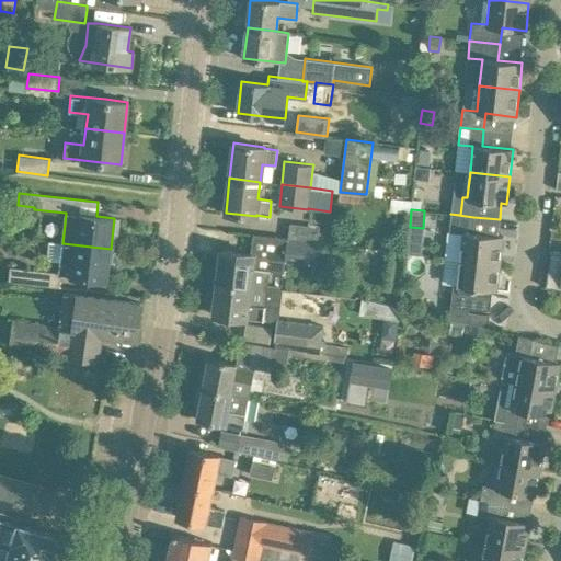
[(497,236),(500,219),(473,217),(450,214),(448,231),(459,232),(458,233),(462,233),(460,260),(500,263),(503,236),(497,236)]
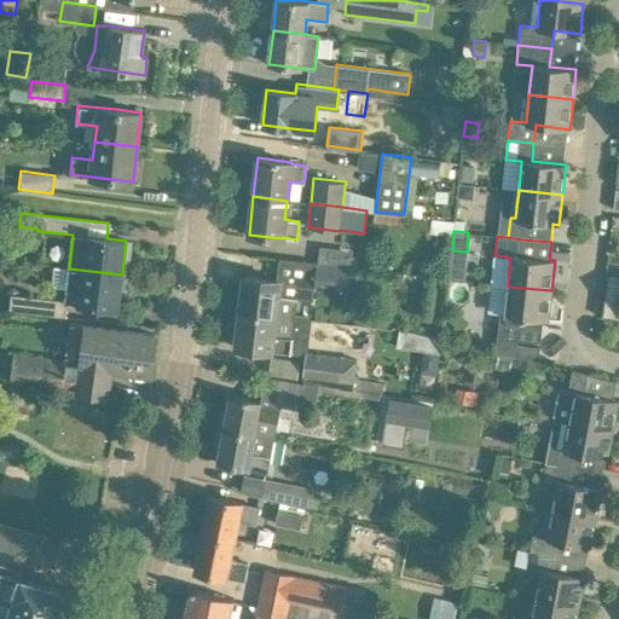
[(244,275),(239,311),(276,316),(295,318),(298,299),(312,301),(314,289),(348,294),(352,267),(296,260),(294,282),(279,281),(279,279),(268,278),(244,275)]
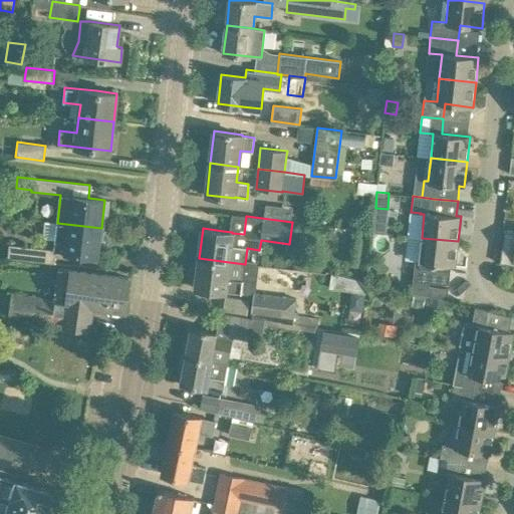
[(9,244),(7,257),(55,262),(56,251),(98,255),(101,228),(57,223),(45,221),(43,237),(47,240),(54,241),(54,249),(9,244)]
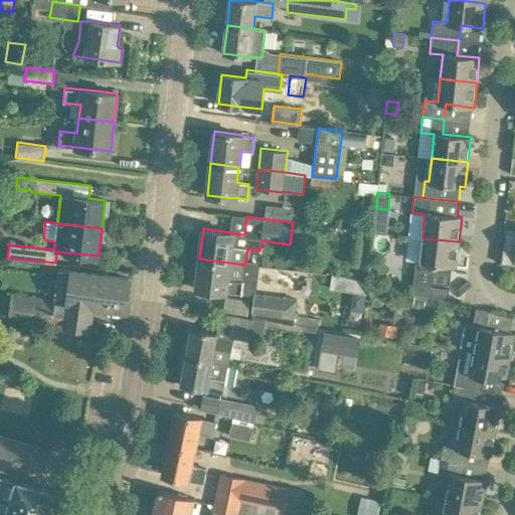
[(514,265),(514,231),(505,230),(501,264),(514,265)]
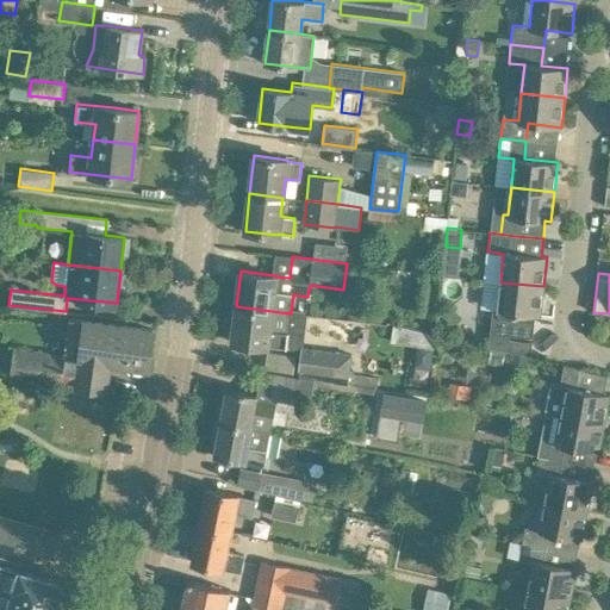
[(540,316),(543,286),(500,282),(497,310),(492,310),(490,332),(533,337),(535,315),(540,316)]
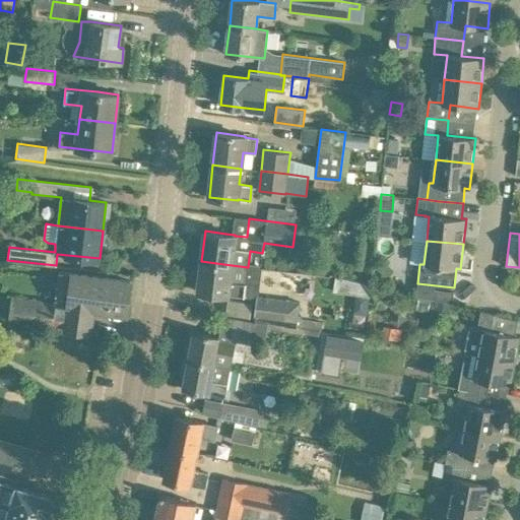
[(201,261),(198,291),(228,296),(229,295),(244,297),(246,283),(259,285),(261,268),(248,267),(232,265),(201,261)]
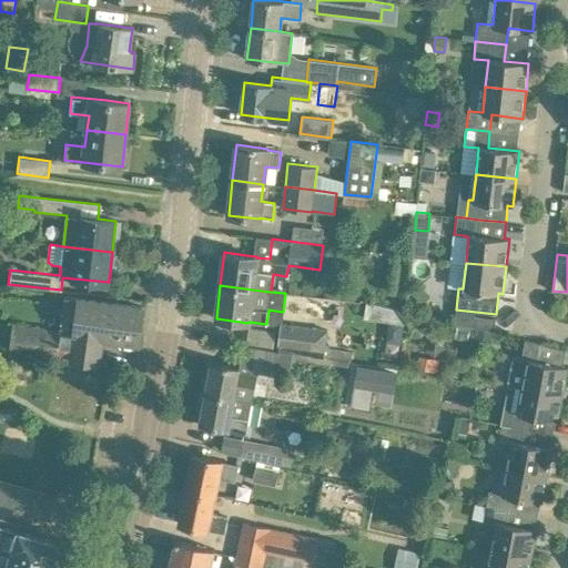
[(13,324),(10,351),(77,359),(99,363),(102,337),(139,343),(143,307),(79,298),(62,296),(58,331),(13,324)]
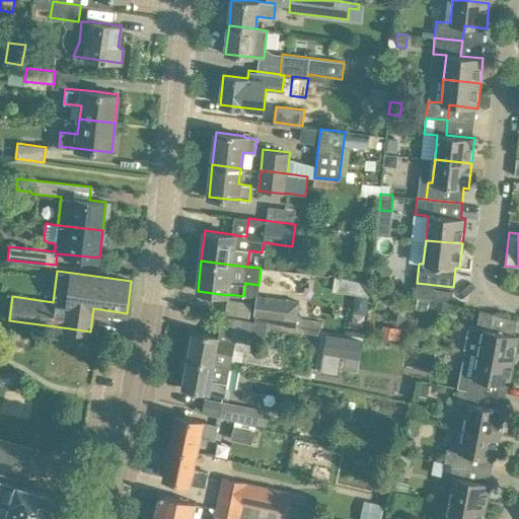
[(257,295),(254,316),(255,316),(254,319),(328,332),(329,325),(324,324),(297,319),(299,301),(257,295)]
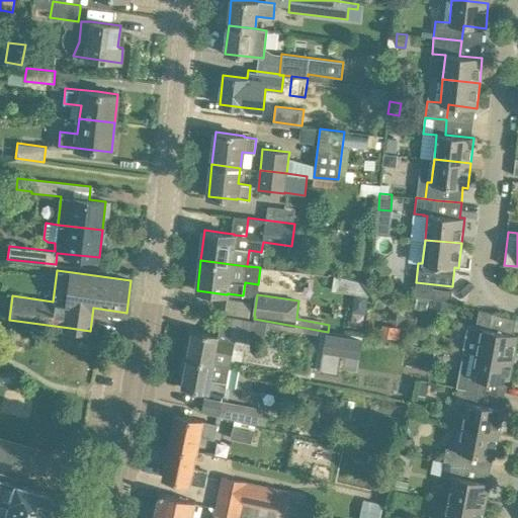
[(192,329),(187,358),(213,363),(230,366),(236,337),(249,340),(252,321),(249,320),(225,316),(222,315),(219,334),(192,329)]
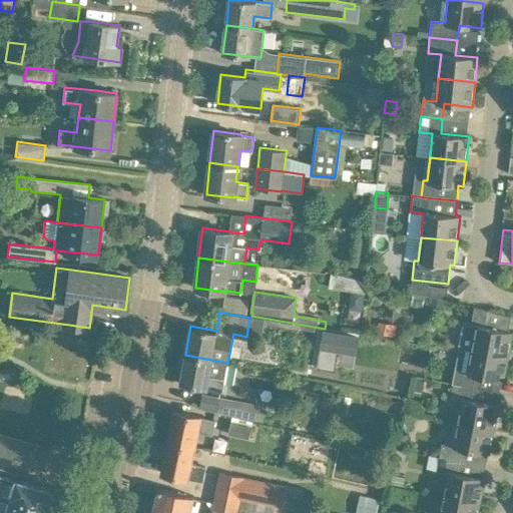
[(457,347),(458,347),(472,349),(508,356),(512,332),(485,326),(487,314),(475,312),(473,325),(461,323),(457,347)]
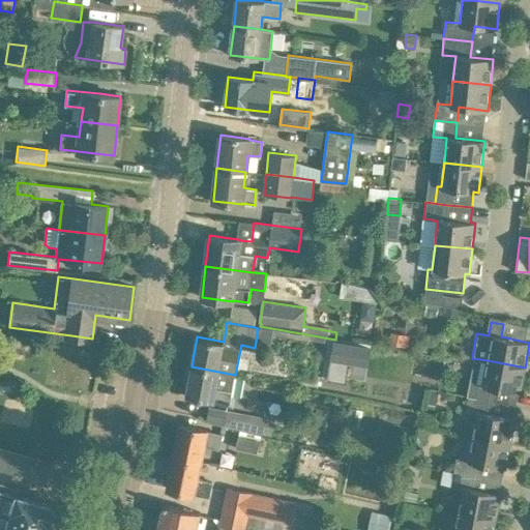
[(525,367),(488,360),(473,358),(465,395),(467,395),(476,398),(489,400),(491,387),(520,392),(525,367)]
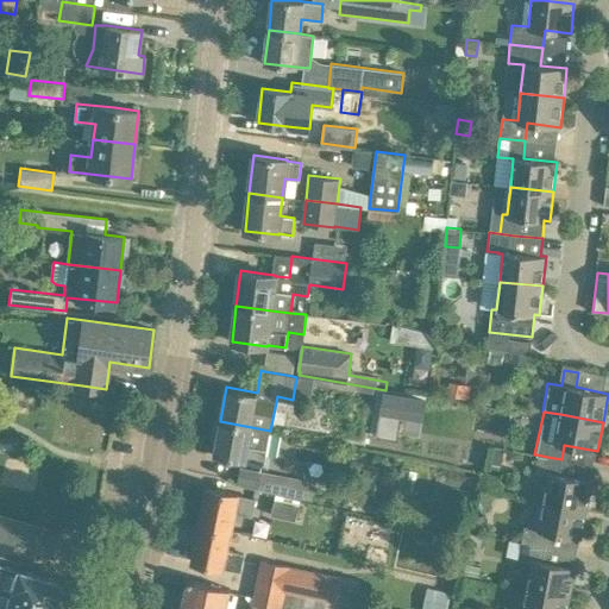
[(220,421),(213,454),(245,462),(245,460),(264,464),(267,449),(270,431),(251,427),(220,421)]
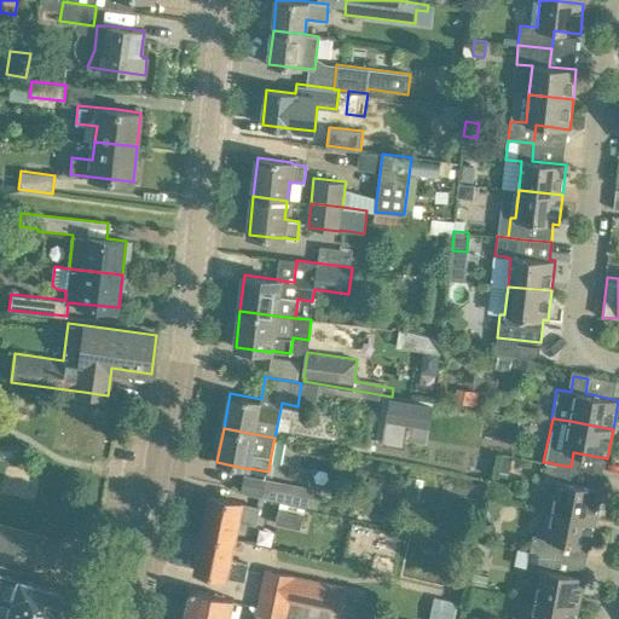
[(466,452),(463,469),(489,474),(491,457),(466,452)]
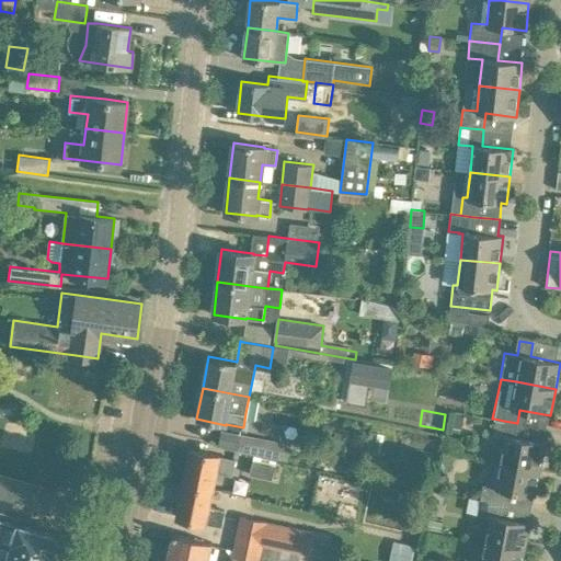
[(517,423),(504,421),(494,419),(490,438),(501,437),(502,435),(505,436),(501,461),(540,469),(546,443),(515,436),(517,423)]
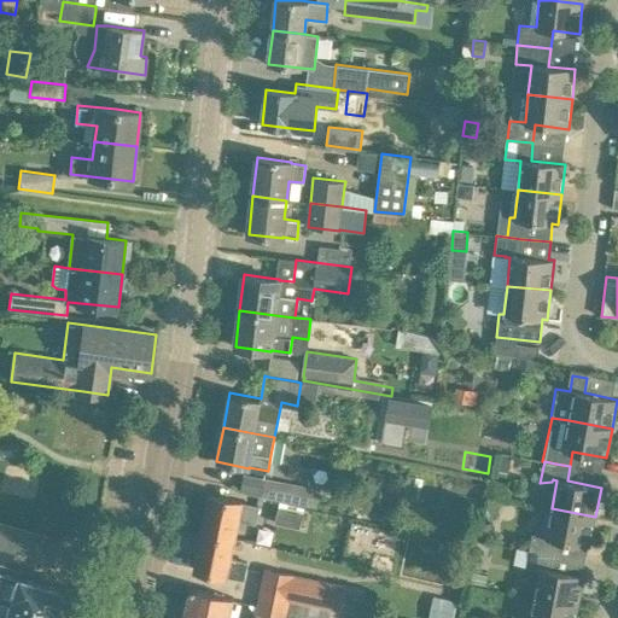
[(408,476),(403,496),(418,500),(423,479),(408,476)]
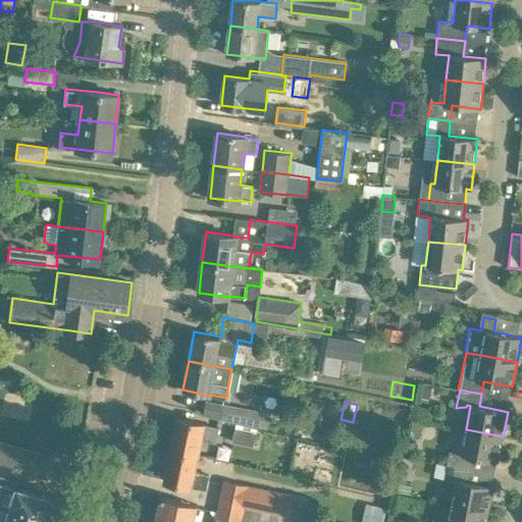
[(263,415),(264,412),(224,404),(221,420),(268,429),(270,417),(263,415)]
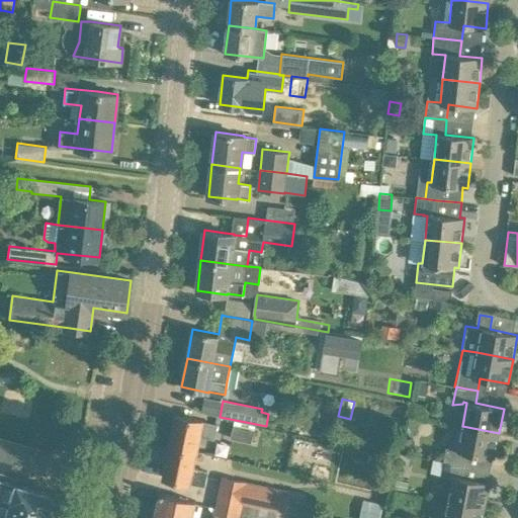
[(169,446),(195,452),(198,435),(213,438),(217,423),(176,415),(169,446)]
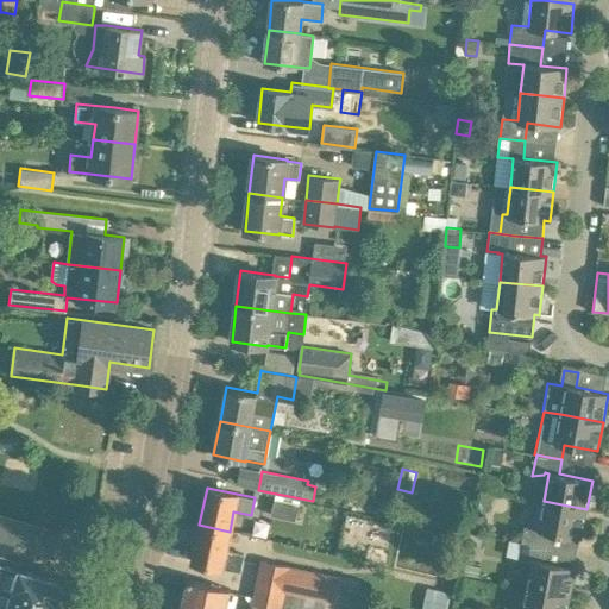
[(295,520),(297,506),(274,501),(270,514),(295,520)]
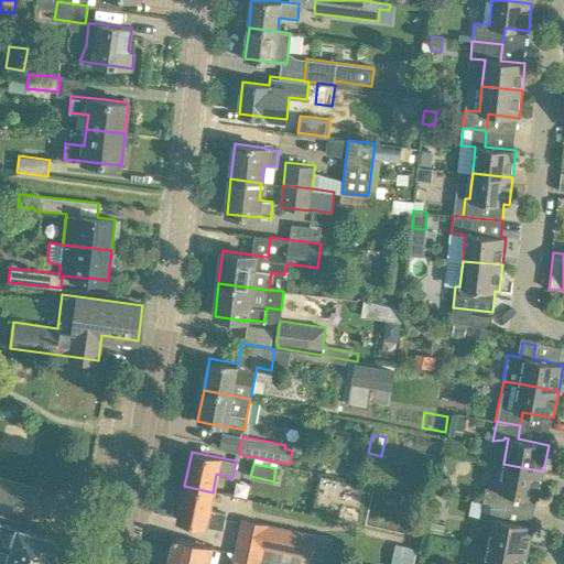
[(538,498),(543,472),(503,464),(498,489),(485,487),(483,502),(524,510),(528,497),(538,498)]
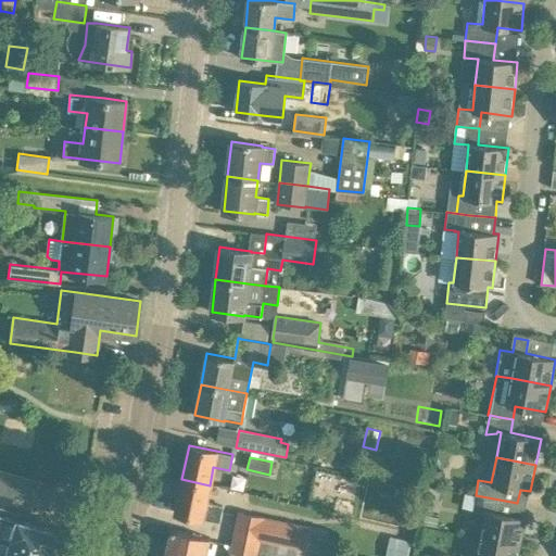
[(0,469),(0,504),(29,513),(38,481),(0,469)]
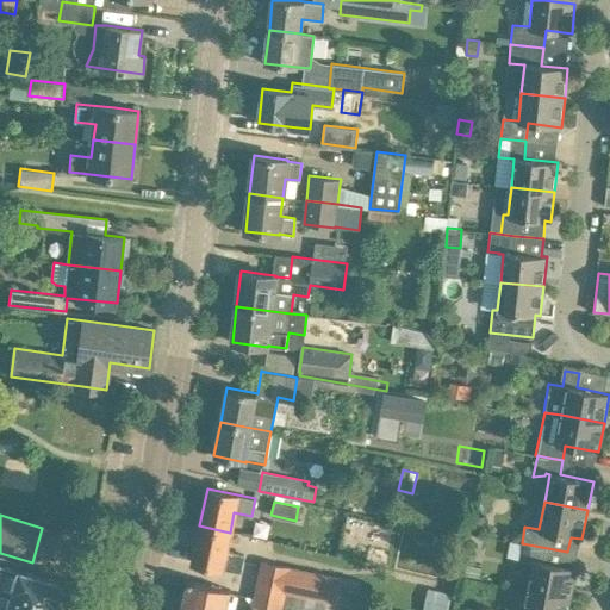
[(460,515),(456,535),(470,539),(473,517),(460,515)]
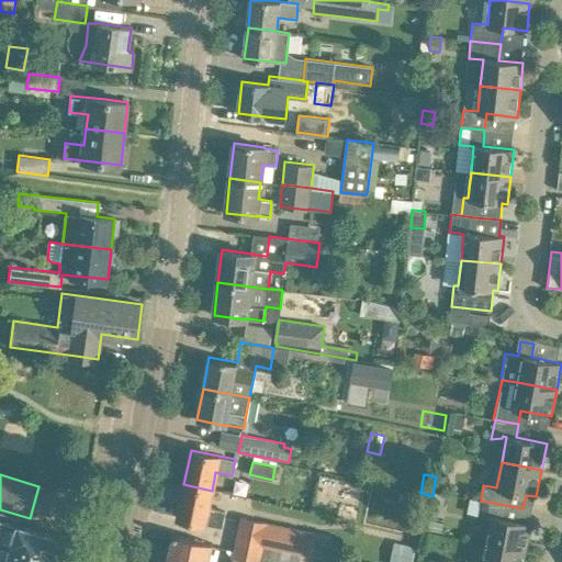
[(448,474),(437,479),(442,491),(453,486),(448,474)]
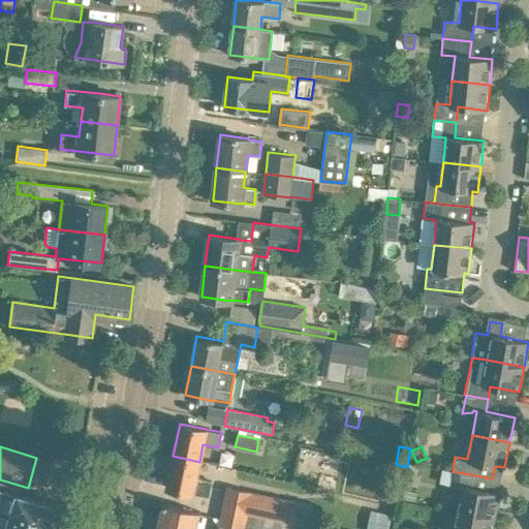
[(196,478),(199,462),(173,456),(166,487),(187,492),(192,493),(193,493),(208,496),(211,481),(196,478)]
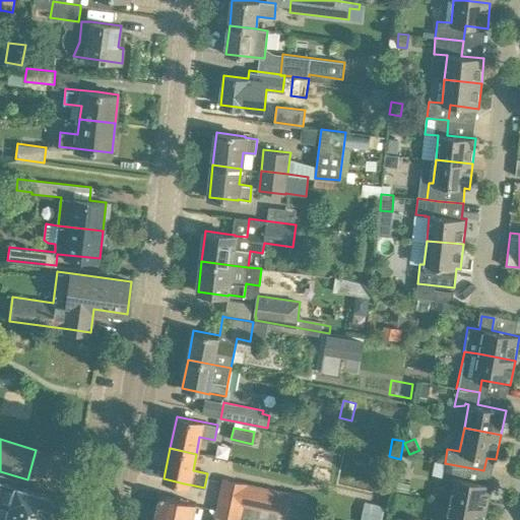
[(481,482),(483,470),(445,463),(442,476),(454,478),(450,502),(486,509),(491,484),(481,482)]
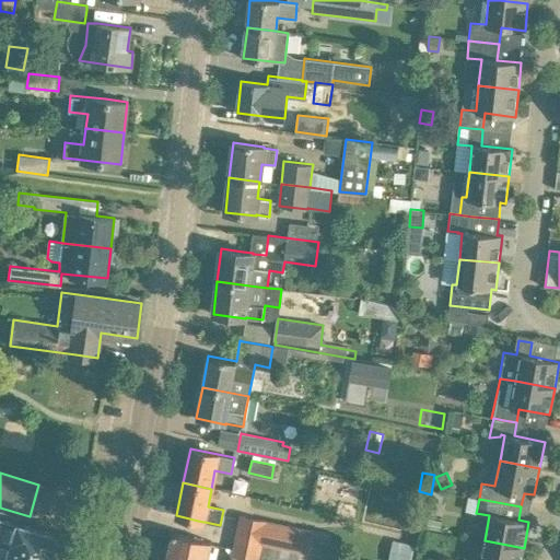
[(315,531),(310,529),(241,515),(235,538),(305,555),(326,559),(328,548),(312,544),(315,531)]
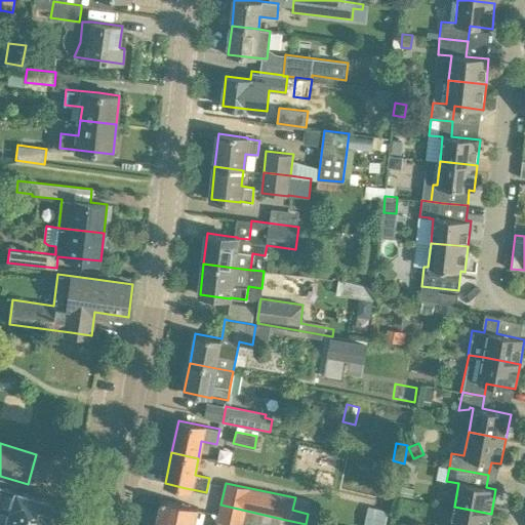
[(0,486),(0,524),(46,524),(48,519),(49,519),(54,500),(16,490),(15,491),(0,486)]
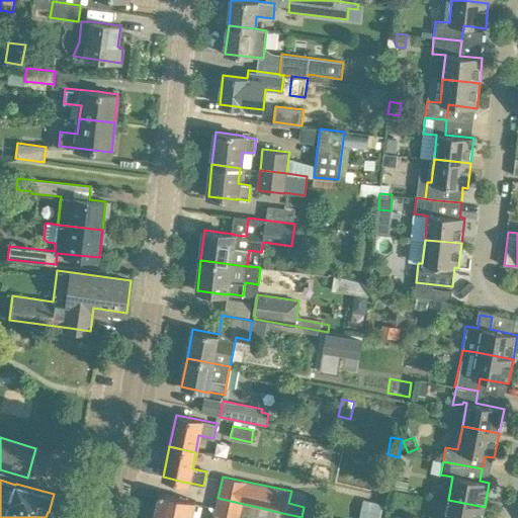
[(213,517),(191,517),(195,501),(179,497),(160,493),(154,517),(300,517),(301,517),(282,513),(218,498),(213,517)]
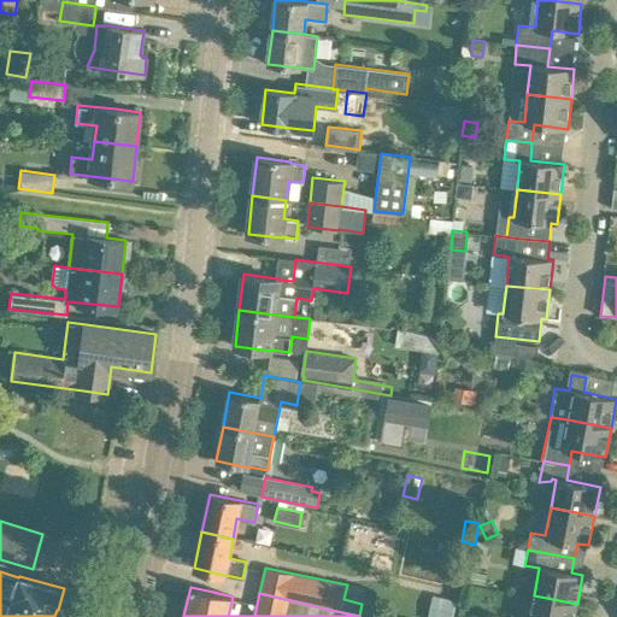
[(429,594),(425,616),(450,616),(453,597),(429,594)]
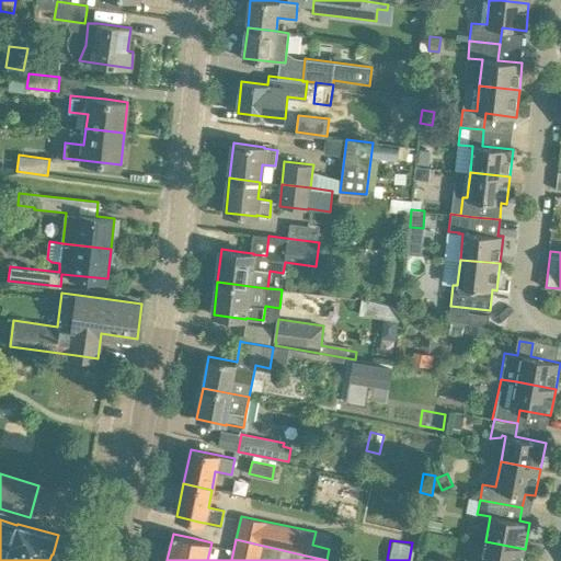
[(522,560),(525,549),(485,541),(481,560),(522,560)]
